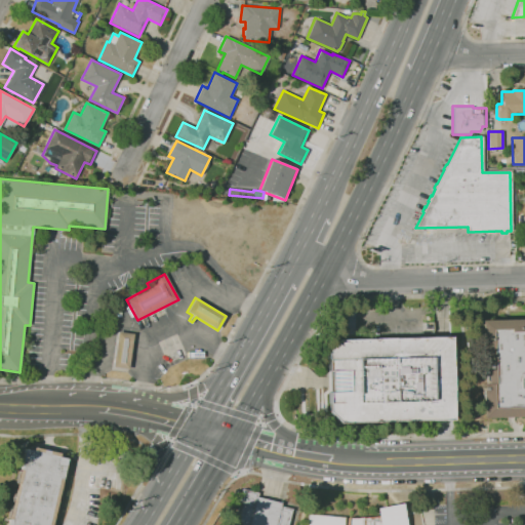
[(524,412),(524,417),(482,418),(481,385),(486,385),(485,356),(481,356),(480,320),(524,319),(524,412)]
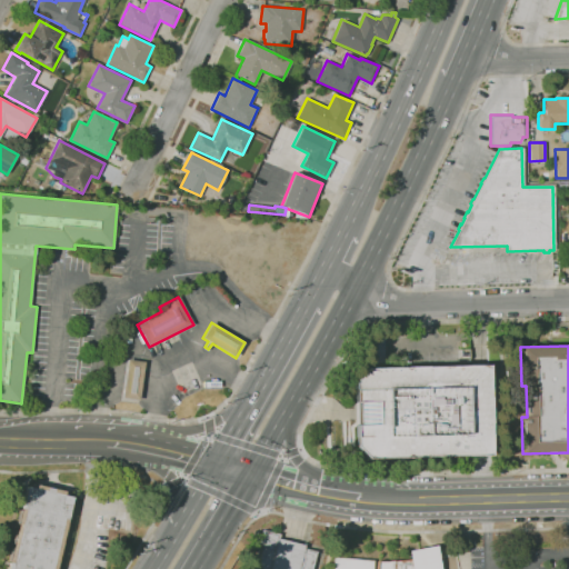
[(139,400),(121,398),(127,359),(145,362),(139,400)]
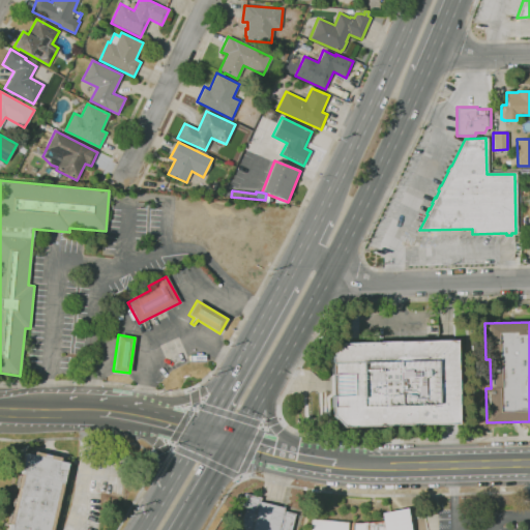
[(341,343),(454,340),(457,423),(343,427),(332,415),(330,355),(341,343)]
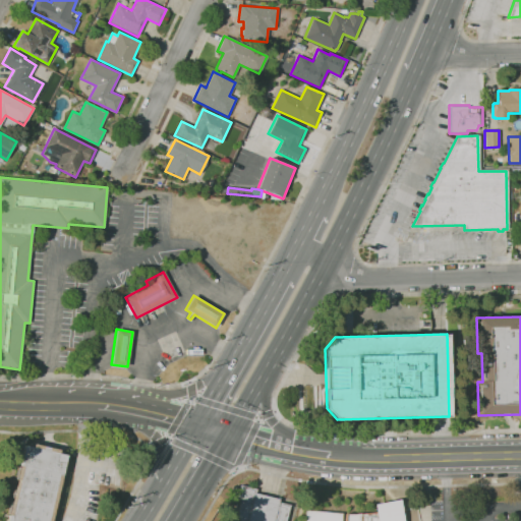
[(6,520),(8,513),(7,513),(10,502),(11,502),(12,498),(11,498),(14,486),(16,478),(15,478),(18,467),(19,467),(24,446),(32,447),(33,444),(59,450),(58,453),(66,455),(57,497),(55,508),(54,507),(53,512),(54,512),(51,520),(6,520)]
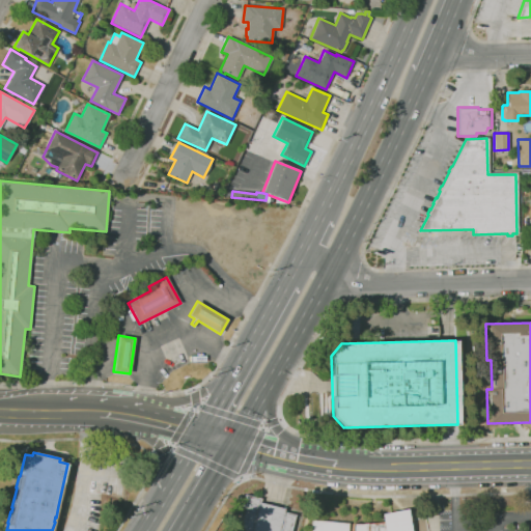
[(235,530),(246,494),(261,498),(260,502),(273,506),(284,509),(283,511),(296,514),(290,530),(235,530)]
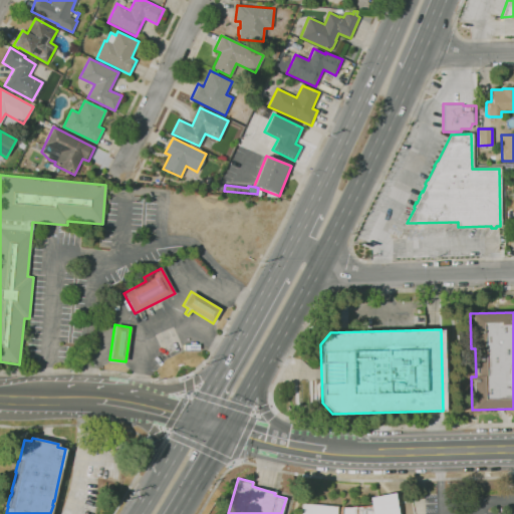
[(299,513),(301,503),(340,507),(347,507),(356,507),(363,506),(369,504),(368,497),(394,493),(397,513),(299,513)]
